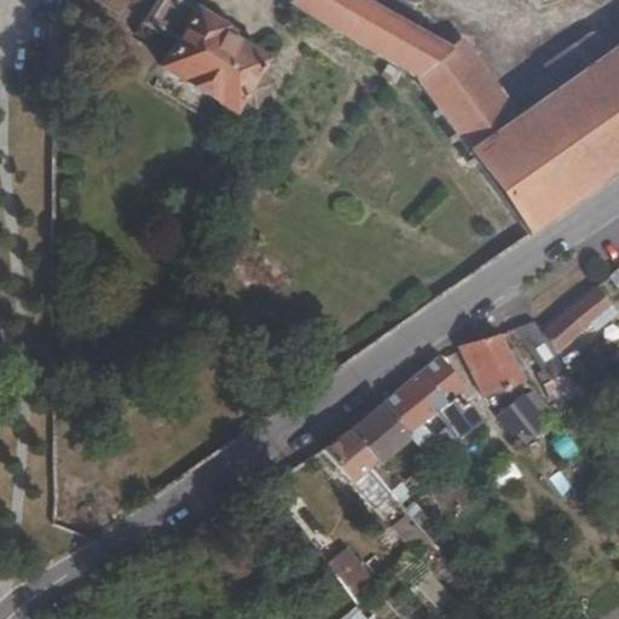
[(162,67),(235,111),(241,102),(253,108),(265,87),(253,80),(265,62),(229,40),(232,34),(175,0),(158,0),(142,29),(173,47),(162,67)]
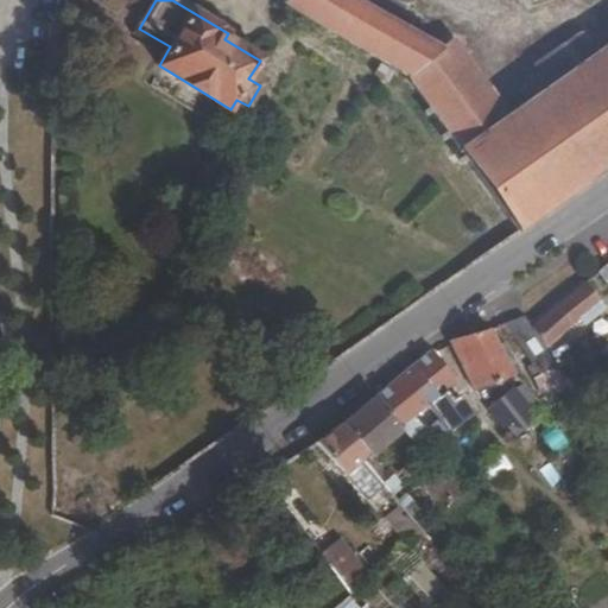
[(481,239),(489,252),(607,169),(607,48),(602,52),(518,111),(505,120),(449,44),(441,49),(359,0),(284,0),(284,1),(350,43),(407,77),(429,107),(425,109),(428,114),(432,112),(447,131),(442,134),(444,138),(438,143),(454,163),(460,158),(464,163),(468,160),(510,216),(481,239)]
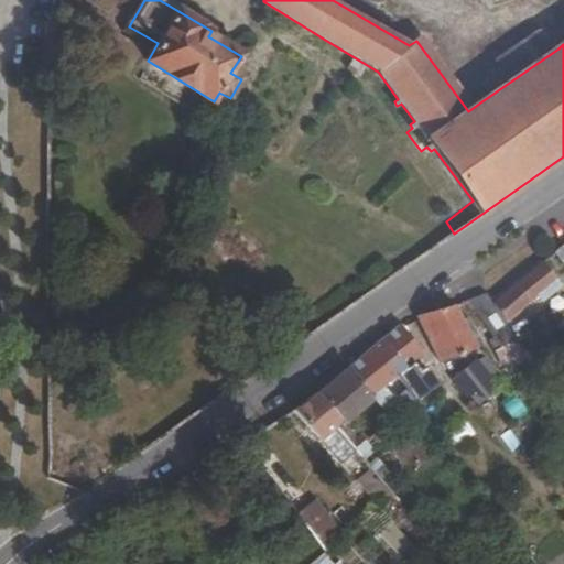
[(470,89),(480,102),(559,49),(542,25),(496,57),(502,67),(470,89)]
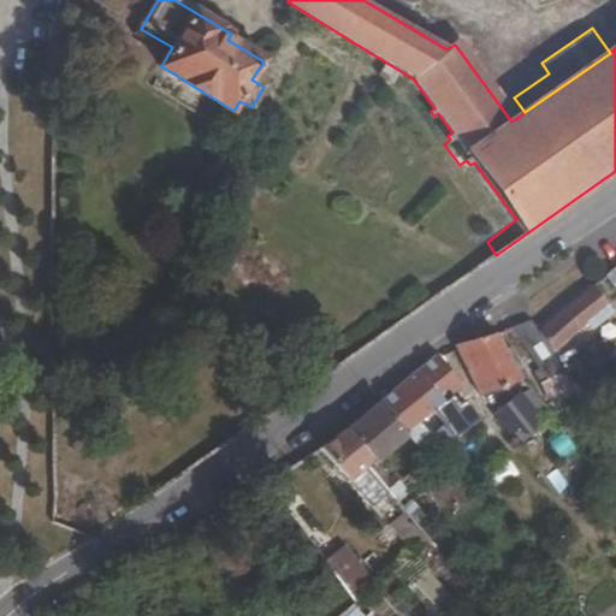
[(525,343),(535,361),(586,323),(590,327),(612,311),(594,285),(561,312),(535,335),(528,321),(515,326),(525,343)]
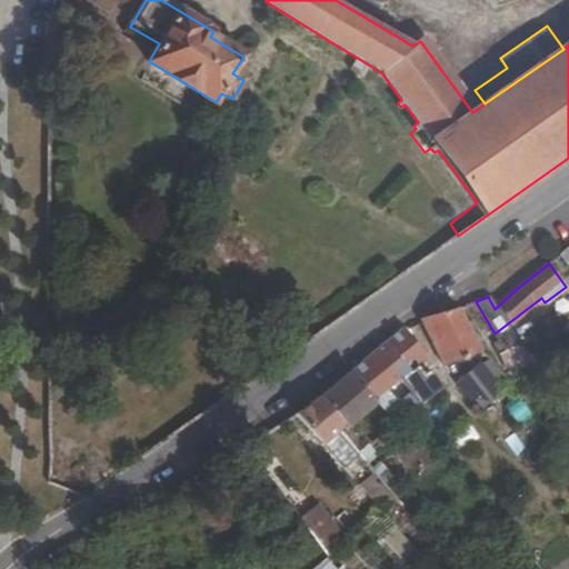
[(476,301),(471,303),(492,335),(495,333),(485,317),(476,301)]
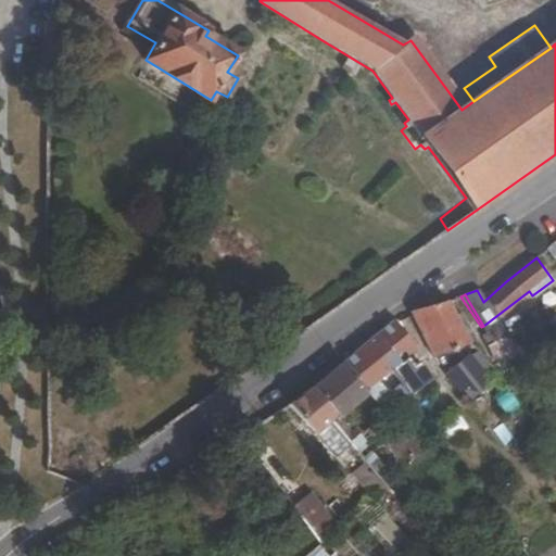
[(535,305),(541,315),(551,308),(545,300),(535,305)]
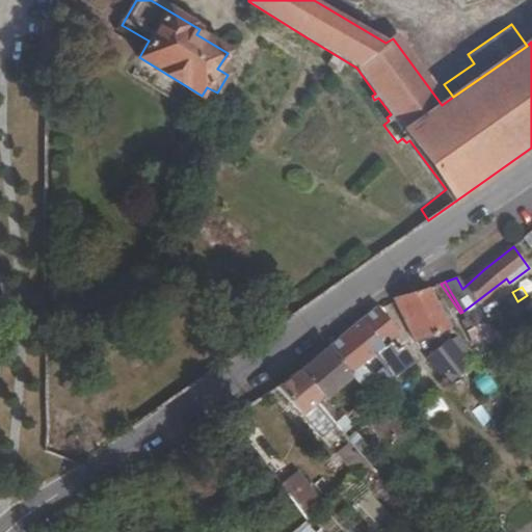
[(428,288),(393,299),(416,341),(449,327),(428,288)]
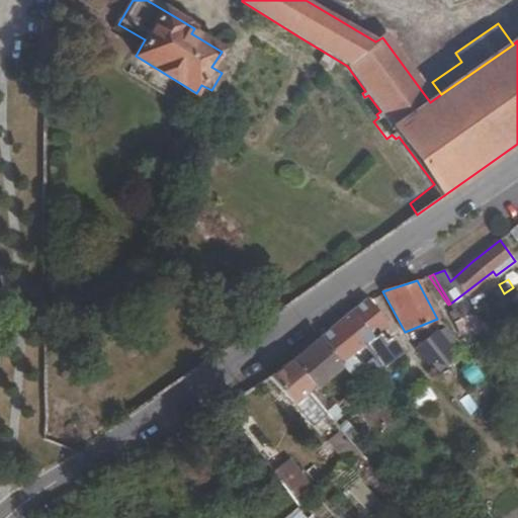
[(464,315),(458,318),(453,321),(461,334),(511,307),(504,293),(473,310),(464,315)]
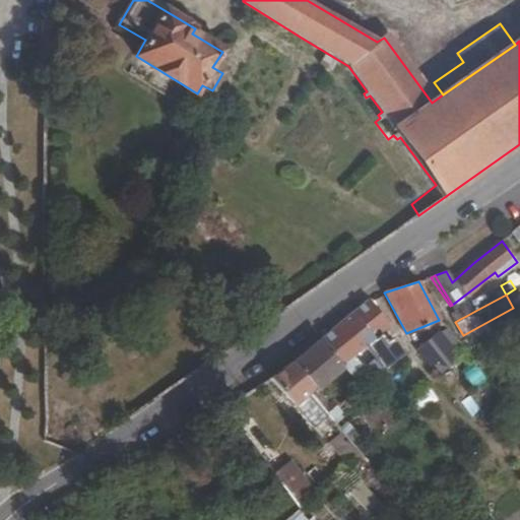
[(339,364),(342,362),(351,355),(359,349),(365,344),(378,334),(389,327),(378,317),(383,312),(368,300),(320,338),(339,364)]
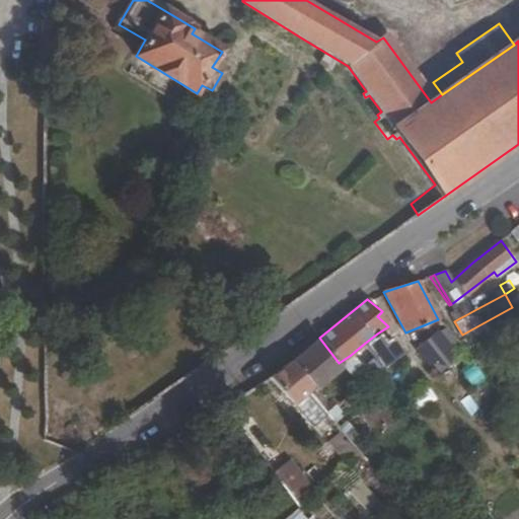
[(469,300),(460,305),(465,315),(474,310),(469,300)]
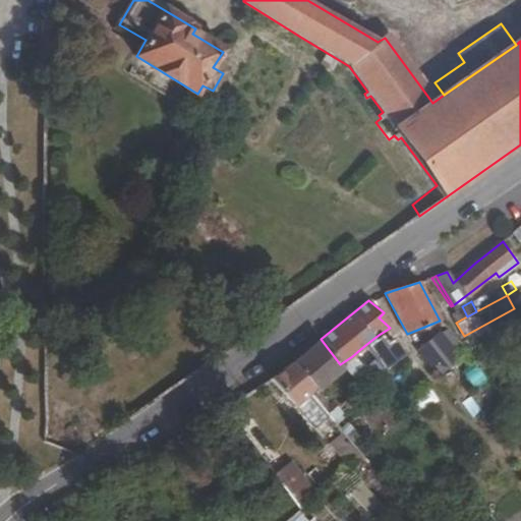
[(462,306),(456,310),(461,320),(467,316),(462,306)]
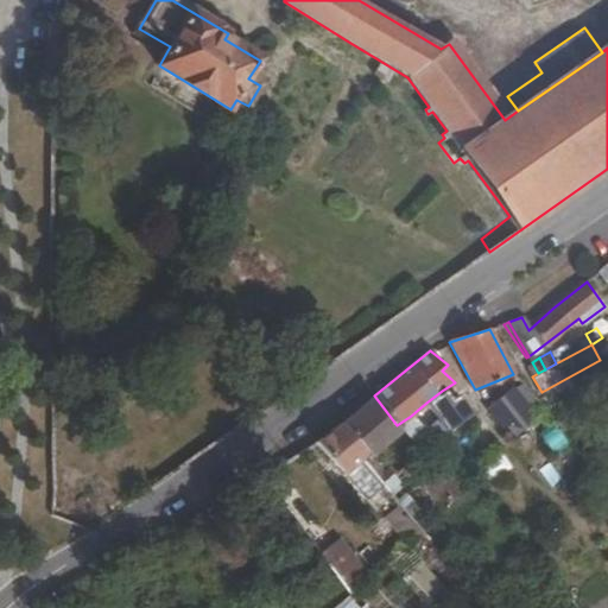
[(538,415),(514,387),(486,411),(510,438),(538,415)]
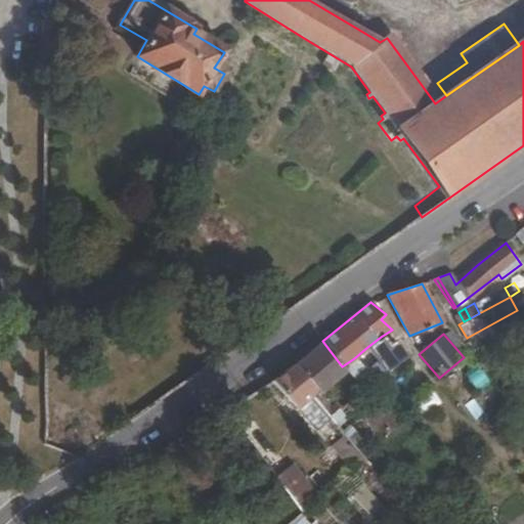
[(381,337),(367,347),(386,370),(403,357),(392,343),(388,346),(381,337)]
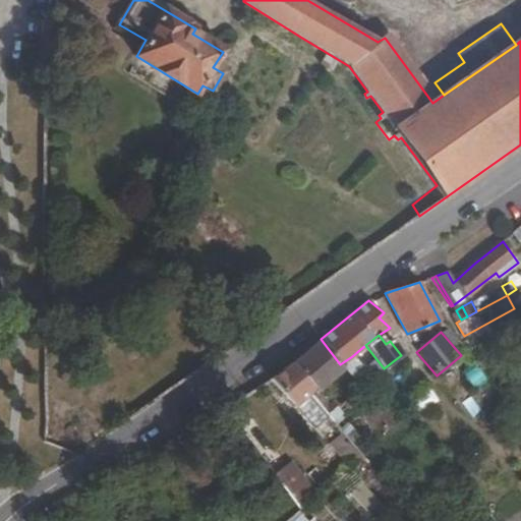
[(340,364),(321,339),(292,362),(313,389),(315,392),(343,368),(340,364)]
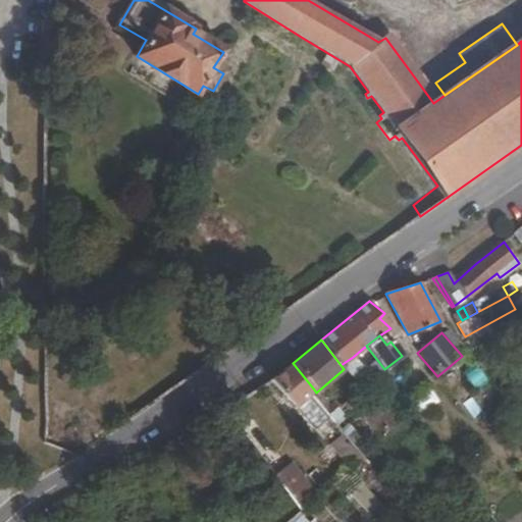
[(353,357),(360,366),(367,360),(360,351),(353,357)]
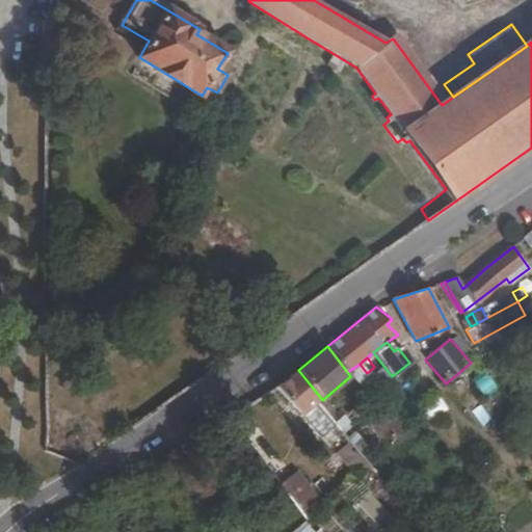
[(373,397),(381,390),(367,373),(360,364),(350,370),(373,397)]
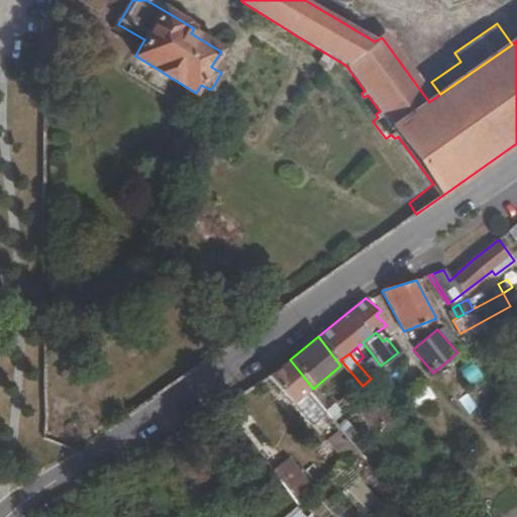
[(311,386),(290,359),(269,377),(292,403),(298,397),(305,391),(311,386)]
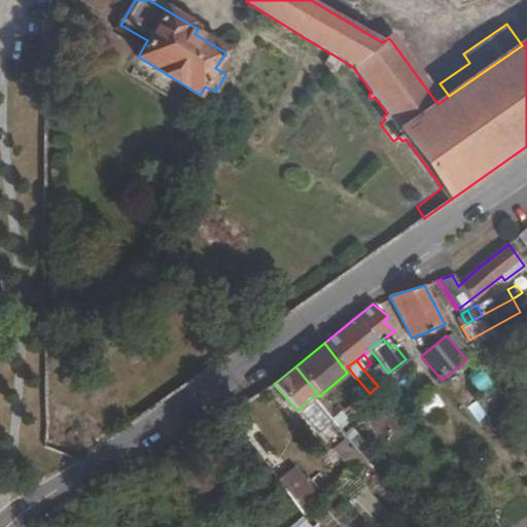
[(477,391),(491,385),(483,366),(469,372),(477,391)]
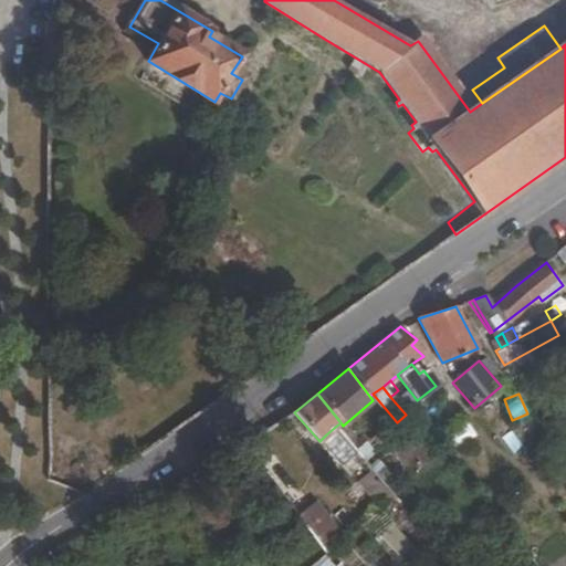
[(350,463),(359,456),(342,436),(334,428),(326,435),(350,463)]
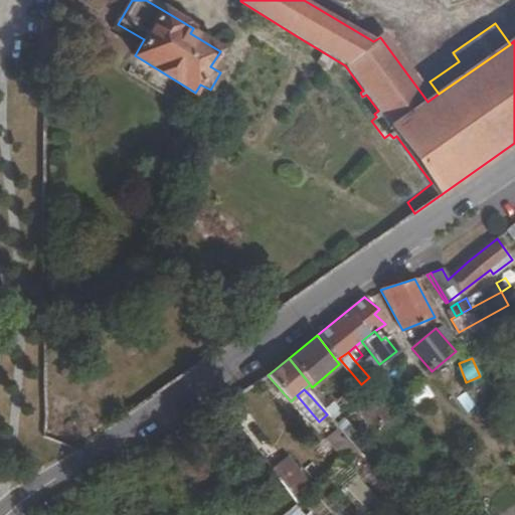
[(311,396),(327,414),(336,406),(327,396),(324,398),(317,390),(311,396)]
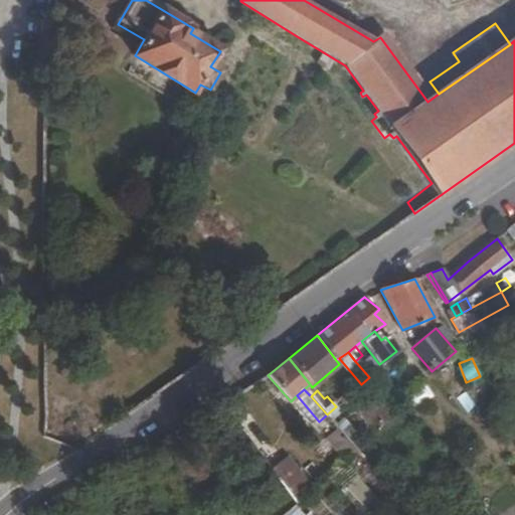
[(353,461),(361,454),(338,427),(327,414),(319,421),(353,461)]
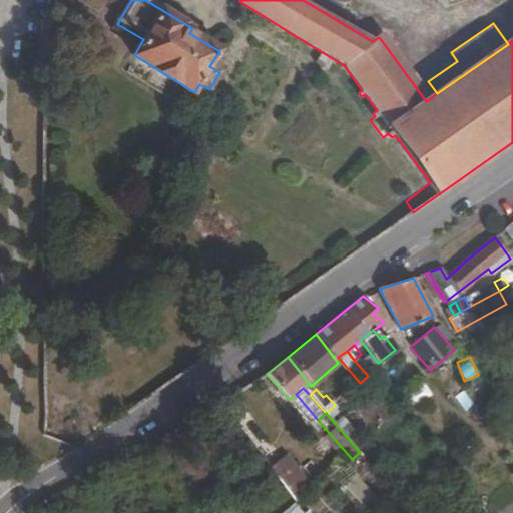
[(287,454),(271,466),(297,501),(311,484),(287,454)]
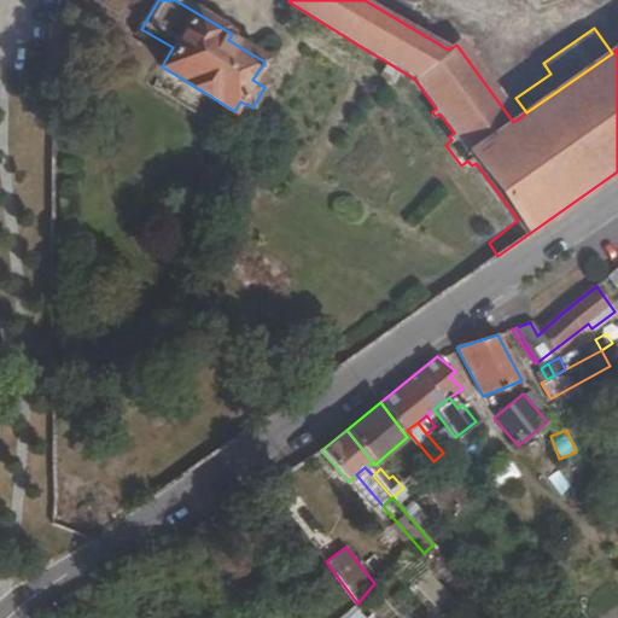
[(368,617),(356,605),(342,617),(368,617)]
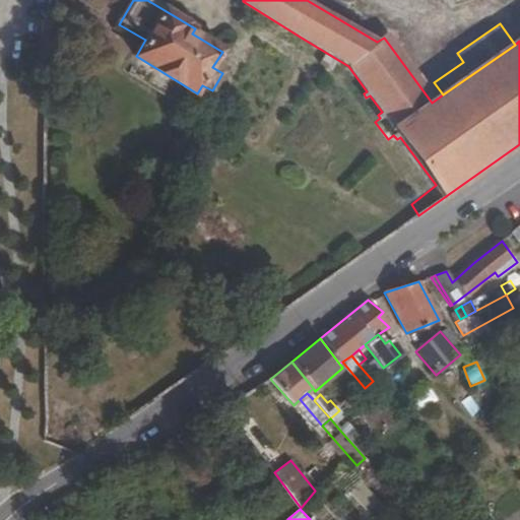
All buildings are outlined.
